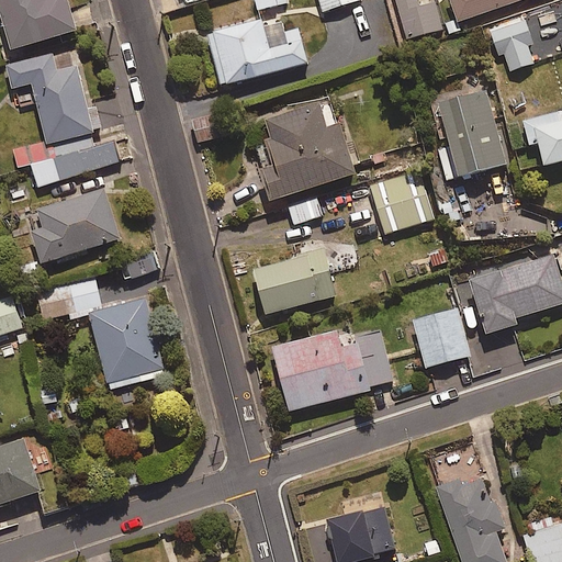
[(0,0),(0,15),(10,52),(77,32),(68,0),(0,0)]
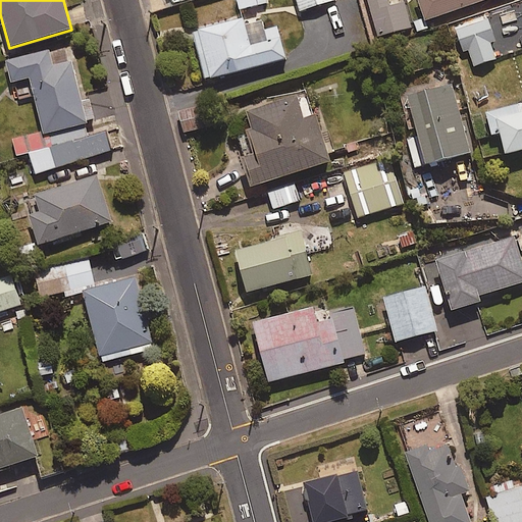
[(267,4),(265,0),(238,0),(240,9),(267,4)]
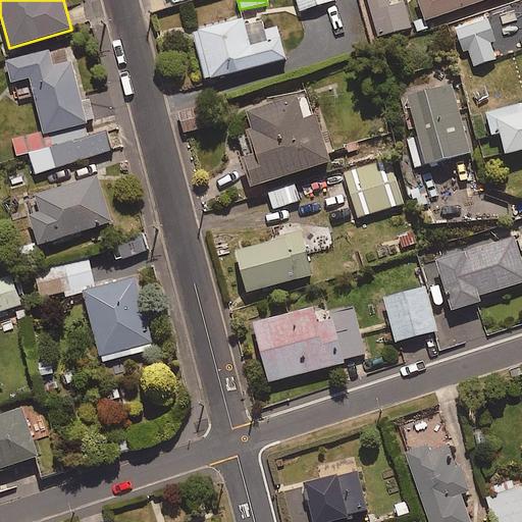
[(336,0),(297,0),(302,13),(336,1),(336,0)]
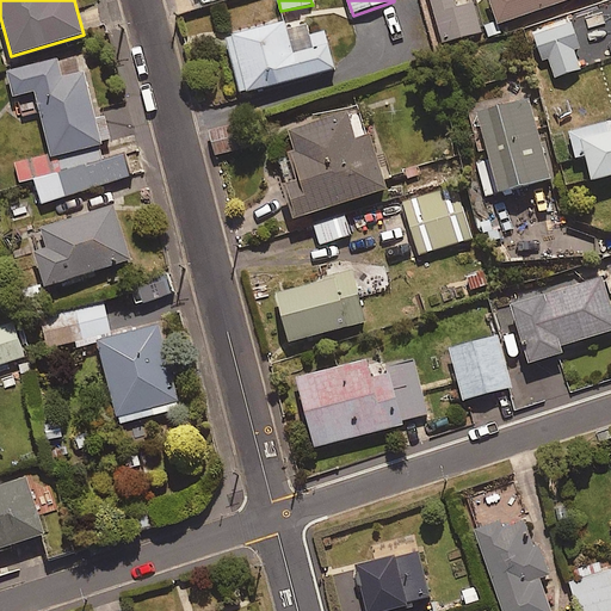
[(456,10),(454,0),(429,0),(439,43),(481,34),(474,5),(456,10)]
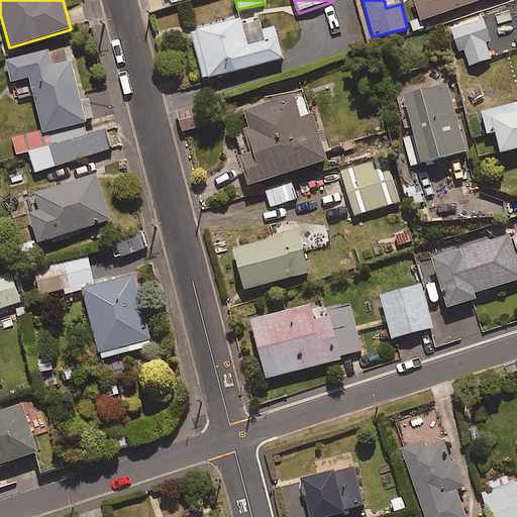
[(415,0),(422,20),(482,0),(415,0)]
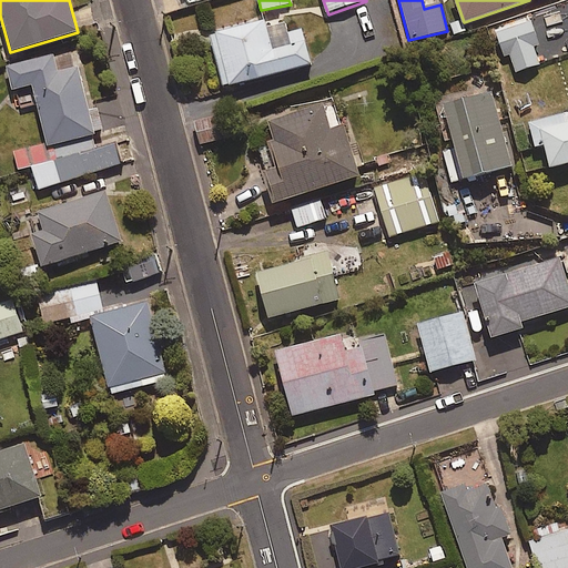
[(303,30),(287,33),(283,16),(211,36),(224,88),(312,64),(303,30)]
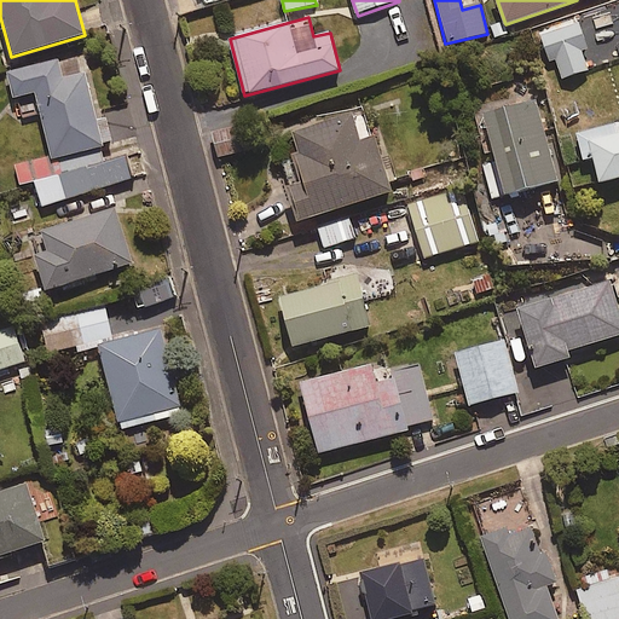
[(561,80),(590,70),(583,51),(588,50),(579,23),(541,35),(550,64),(555,62),(561,80)]
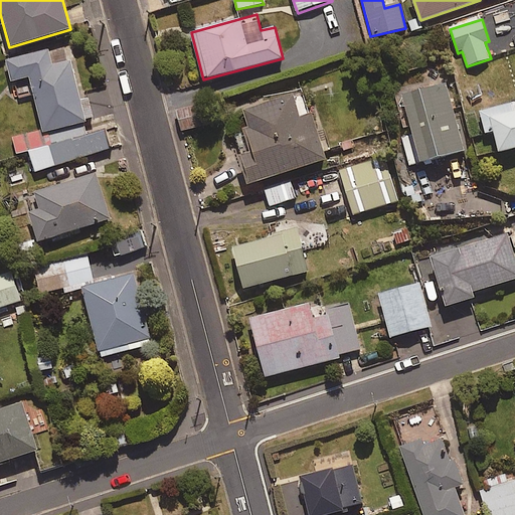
[(27,74),(44,132),(13,141),(16,153),(29,149),(34,169),(111,147),(105,127),(86,133),(81,120),(94,117),(88,96),(80,98),(69,59),(52,64),(47,47),(6,59),(11,79),(27,74)]
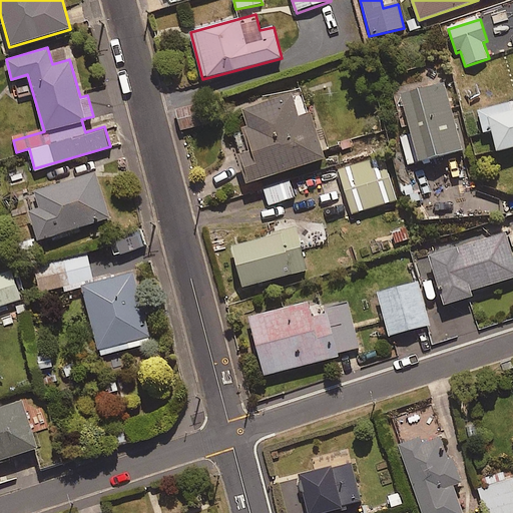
[(463,150),(444,83),(401,95),(412,134),(400,137),(408,166),(463,150)]
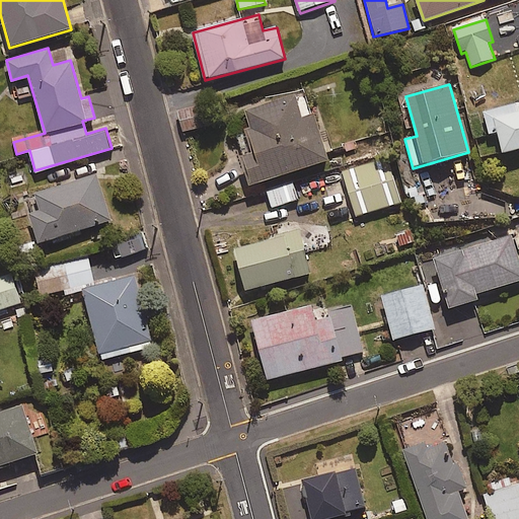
[(329,161),(306,86),(241,107),(255,154),(243,157),(252,187),(329,161)]
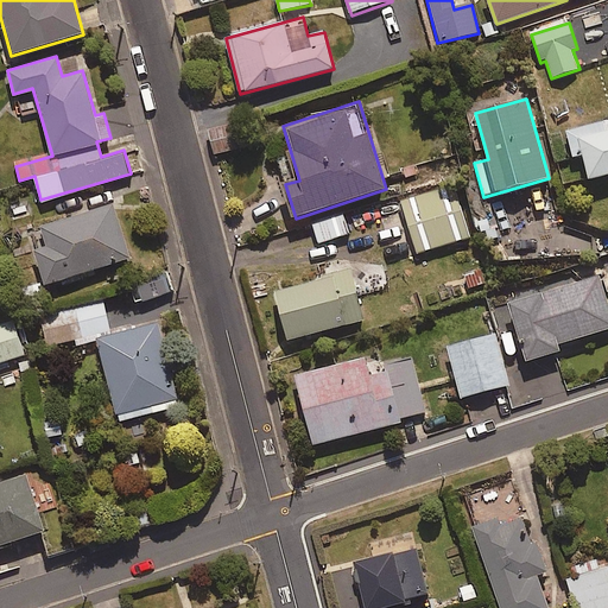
[(607,120),(568,132),(574,157),(583,153),(590,181),(607,175),(607,120)]
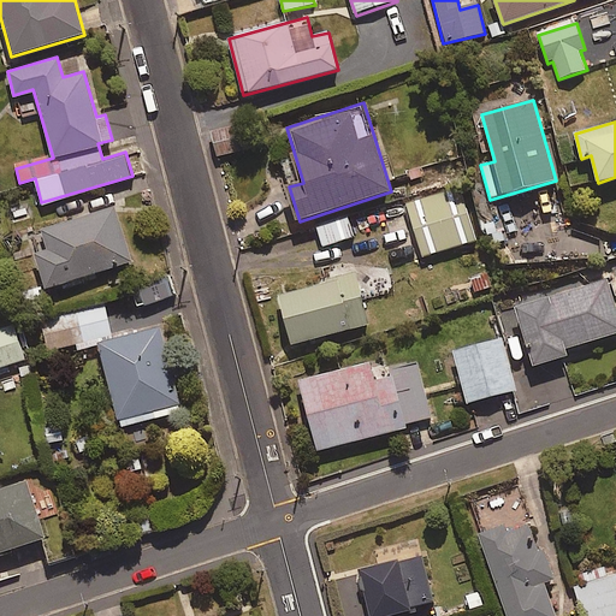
[(475,241),(460,188),(406,205),(422,258),(475,241)]
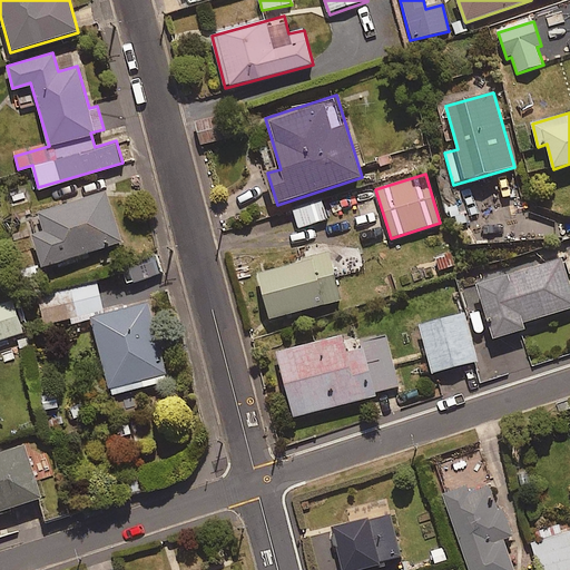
[(123,244),(107,194),(39,214),(45,231),(32,234),(42,267),(123,244)]
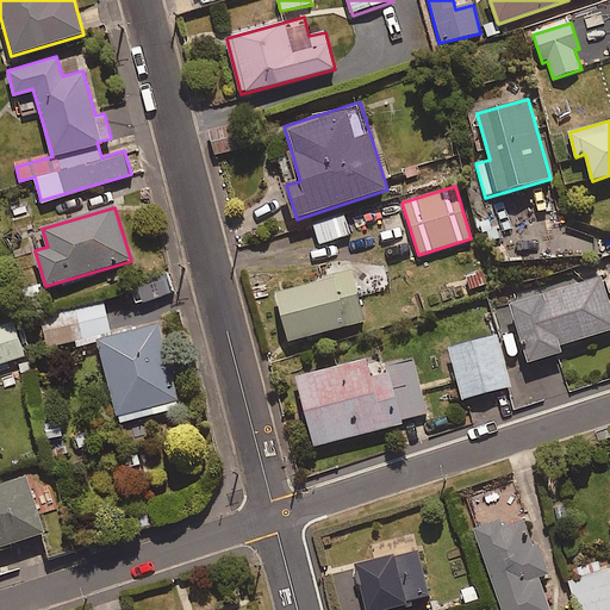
[(350,235),(344,217),(315,228),(321,246),(350,235)]
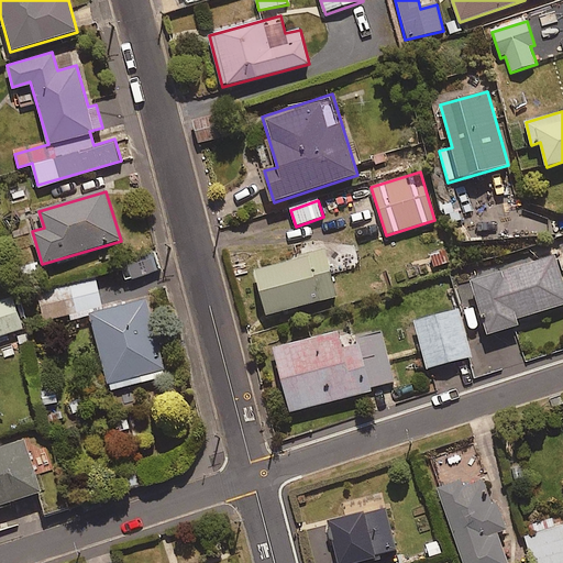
[(328,251),(253,268),(265,317),(339,298),(328,251)]
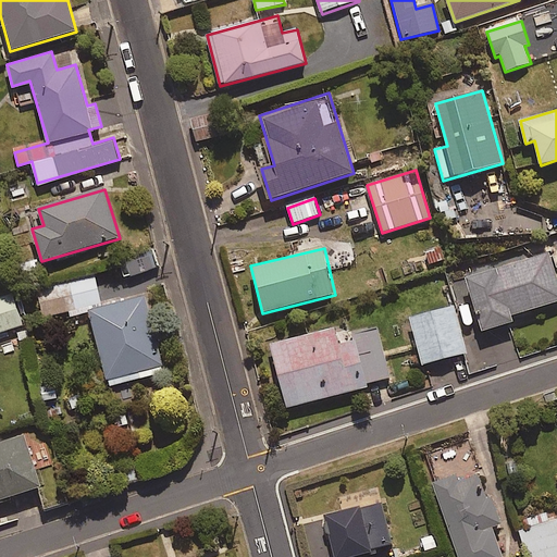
[(556,276),(548,248),(466,272),(483,332),(514,323),(511,317),(556,302),(556,276)]
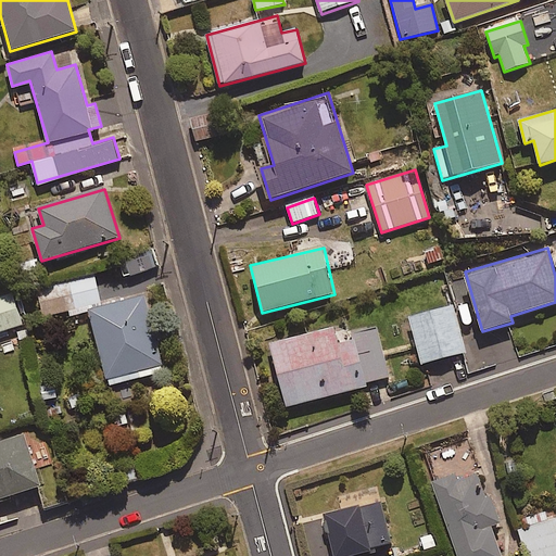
[(159,266),(153,251),(119,262),(125,278),(159,266)]
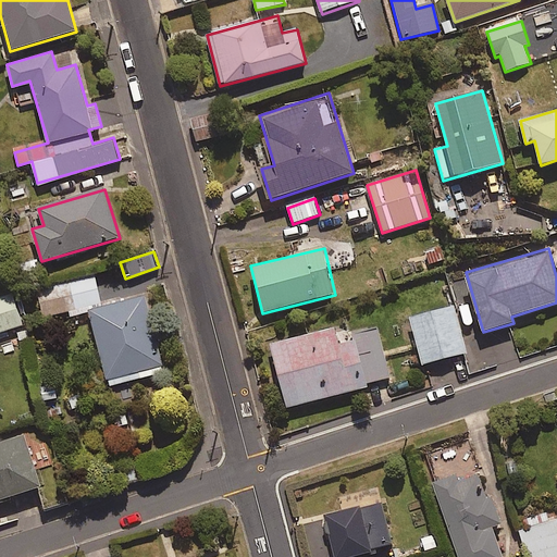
[(44,318),(69,312),(70,319),(91,313),(110,386),(165,372),(146,294),(102,306),(95,279),(38,293),(44,318)]
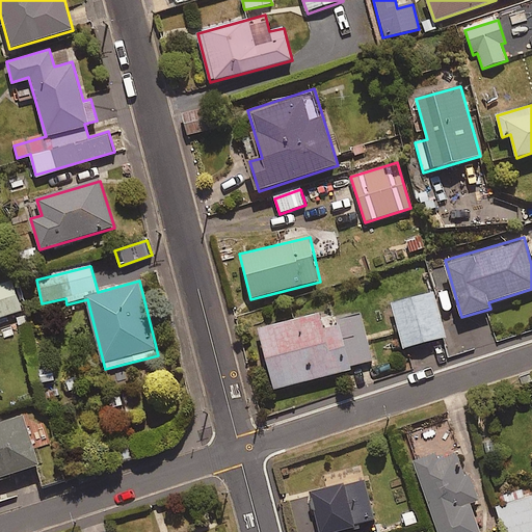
[(0,318),(22,311),(11,282),(0,285),(0,318)]
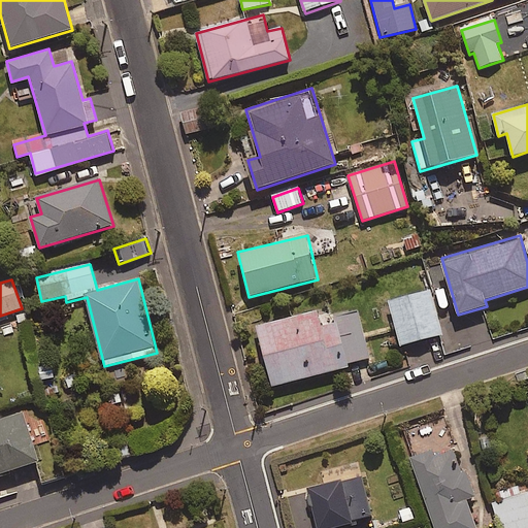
[(430,290),(388,301),(400,348),(442,335),(430,290)]
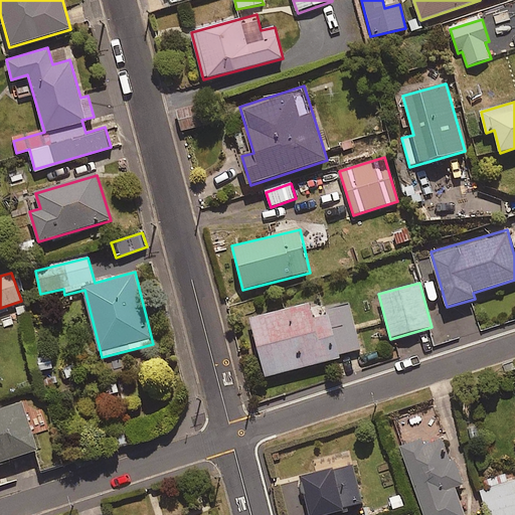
[(362,353),(350,305),(327,311),(325,303),(311,307),(310,304),(250,318),(266,377),(362,353)]
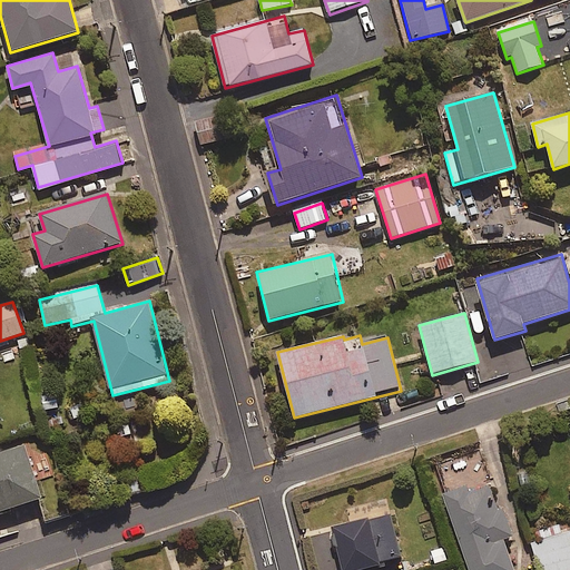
[(0,513),(46,498),(28,444),(0,453),(0,513)]
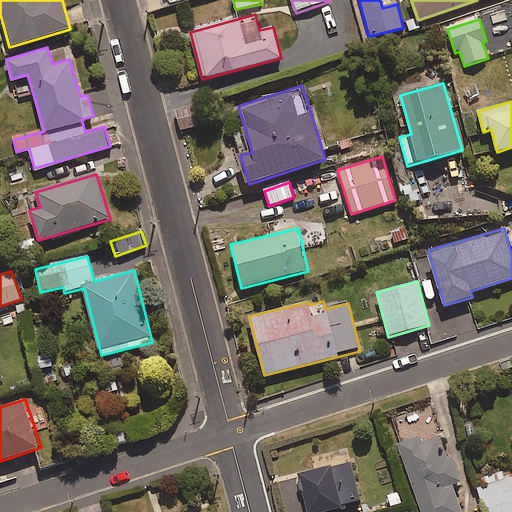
[(422,443),(420,437),(398,445),(422,511),(462,511),(453,485),(461,482),(452,457),(447,458),(440,437),(422,443)]
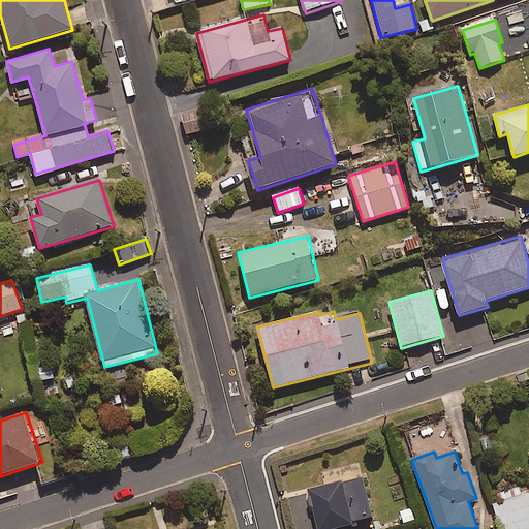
[(336,528),(373,520),(363,476),(308,490),(317,528),(336,528)]
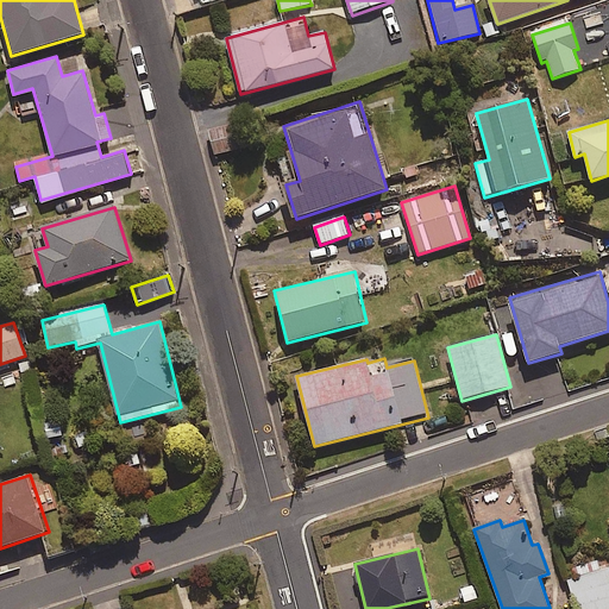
[(608,608),(608,569),(571,582),(581,608),(608,608)]
